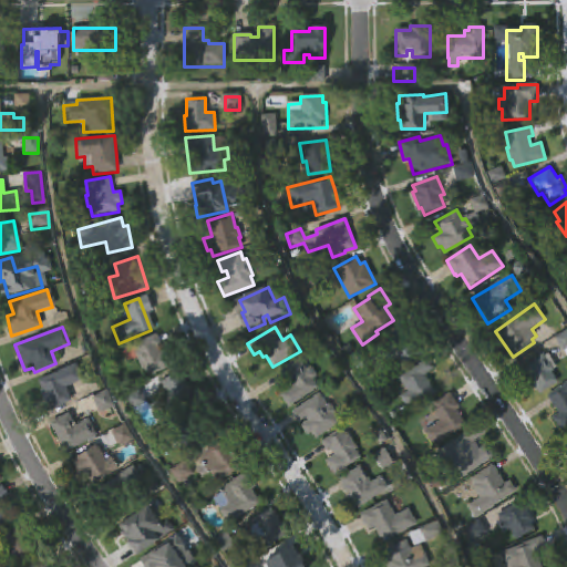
[(405,340),(418,358),(405,367),(398,357),(391,361),(384,351),(387,349),(383,344),(403,330),(409,338),(405,340)]
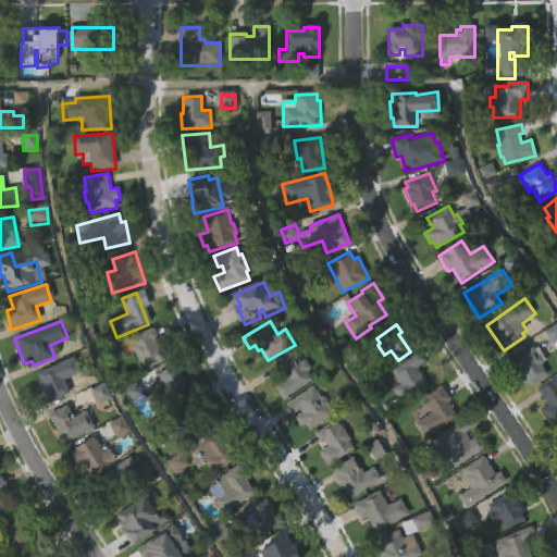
[(155,342),(157,346),(161,344),(169,359),(145,370),(140,361),(138,362),(134,353),(125,356),(119,343),(151,329),(157,341),(155,342)]
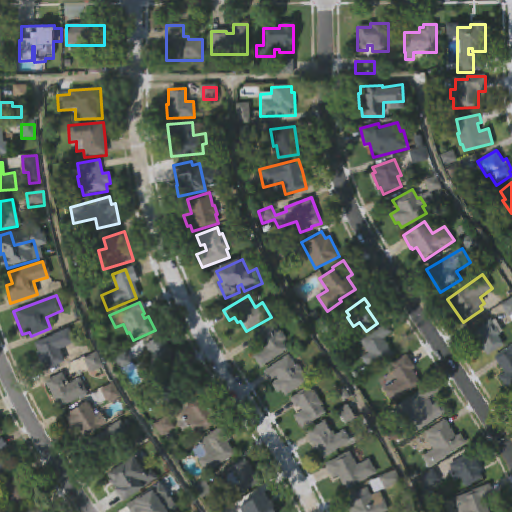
[(495,319),(503,331),(498,335),(504,344),(488,355),(484,349),(481,351),(473,338),(475,337),(471,332),(490,319),(492,321),(495,319)]
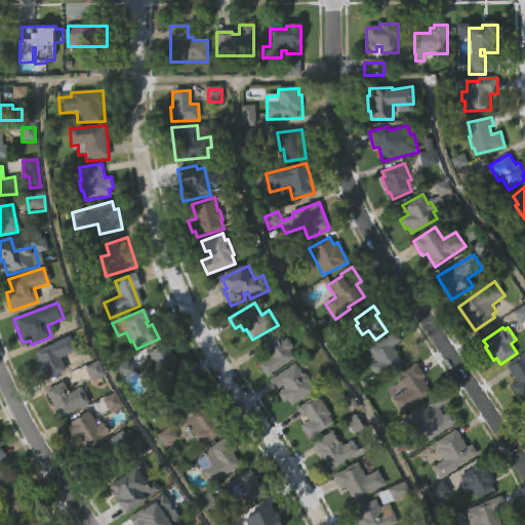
[(276,331),(283,341),(287,338),(293,348),(289,351),(294,359),(267,377),(259,366),(272,358),(260,341),(276,331)]
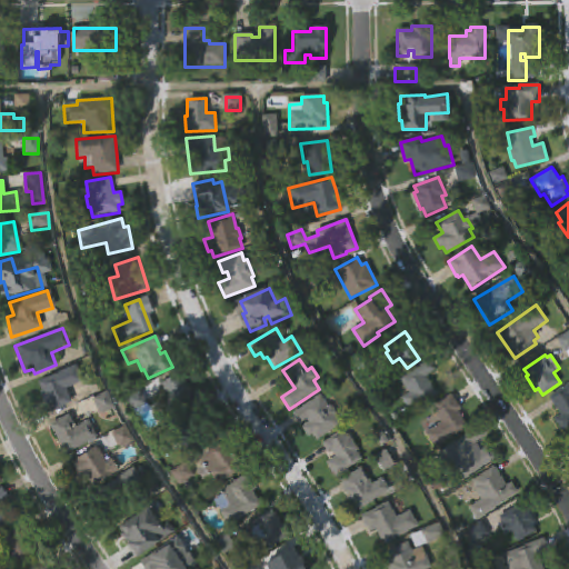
[(438,393),(403,418),(399,411),(406,407),(400,399),(409,392),(400,379),(428,360),(435,370),(427,377),(438,393)]
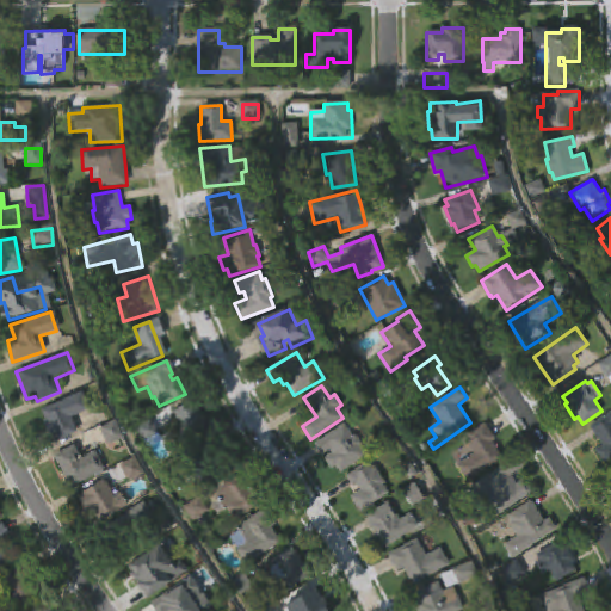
[(78,432),(48,445),(39,425),(45,423),(39,409),(81,392),(90,409),(71,418),(78,432)]
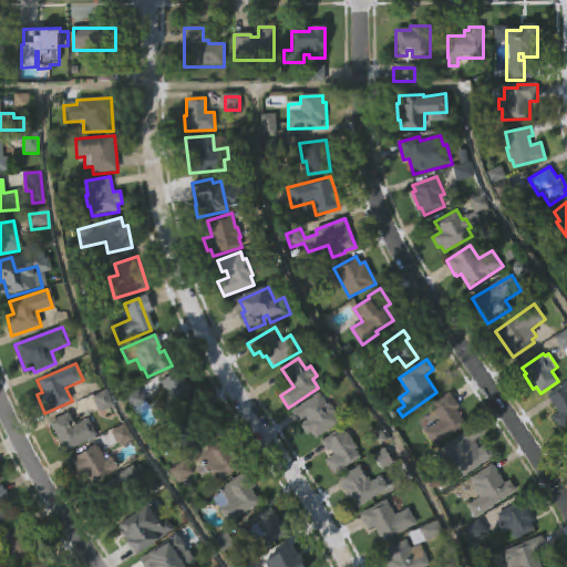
[(196,402),(167,419),(158,404),(168,399),(160,382),(178,371),(196,402)]
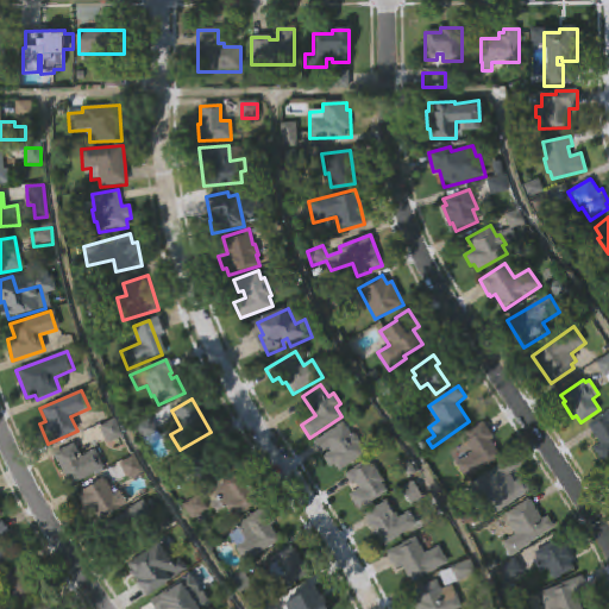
[(608,458),(601,464),(591,450),(600,444),(588,425),(608,410),(608,458)]
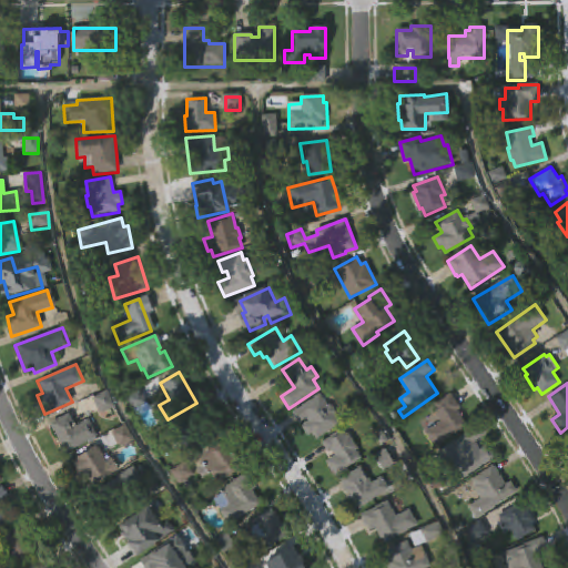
[(467,426),(434,447),(425,433),(440,422),(434,413),(438,409),(434,404),(450,393),(459,407),(456,409),(467,426)]
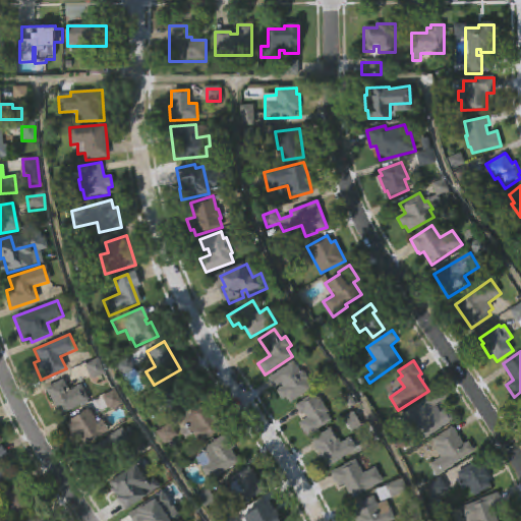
[(293,361),(300,372),(303,371),(311,388),(289,403),(280,389),(283,387),(275,373),(293,361)]
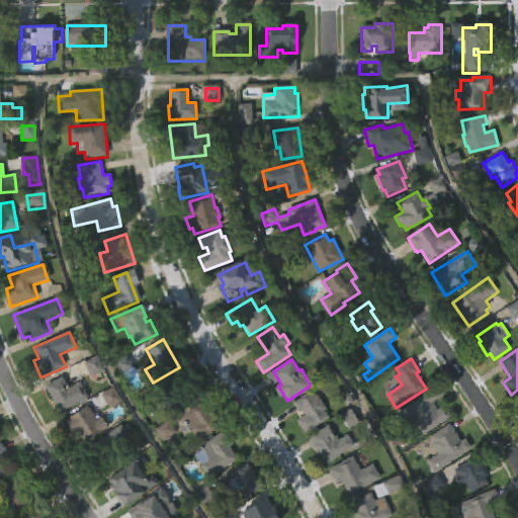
[(64,381),(68,389),(80,382),(88,399),(59,414),(45,386),(62,377),(64,381)]
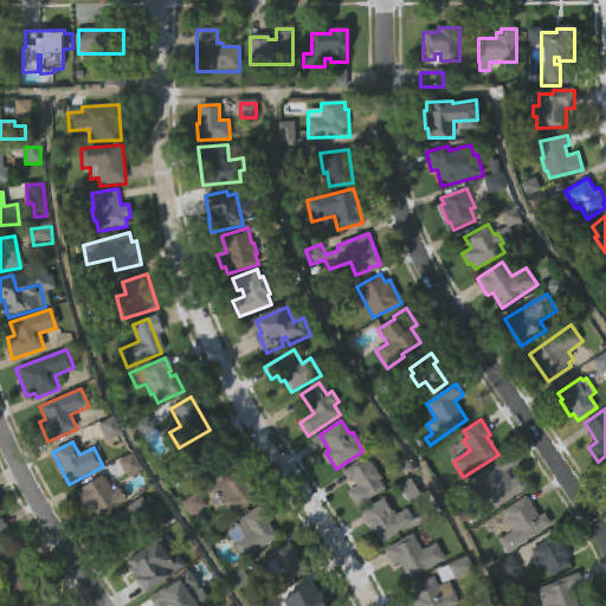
[(221,470),(205,483),(185,453),(202,442),(221,470)]
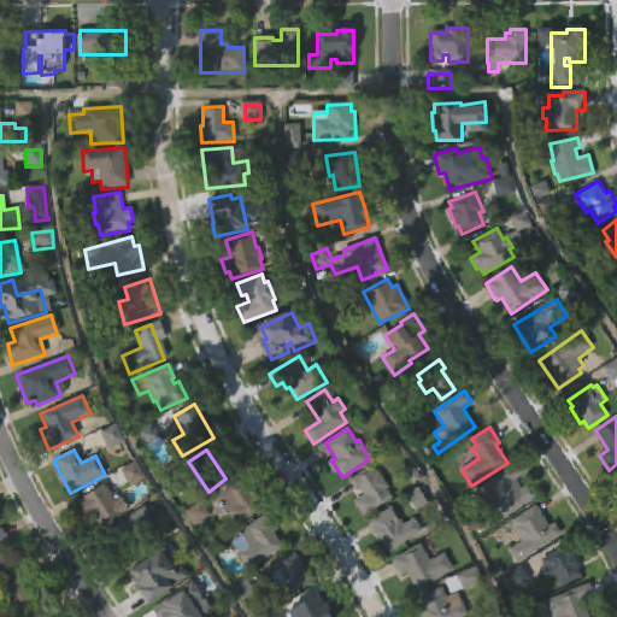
[(371,466),(375,472),(378,471),(389,488),(387,489),(393,499),(364,517),(354,501),(362,497),(358,491),(356,492),(348,481),(371,466)]
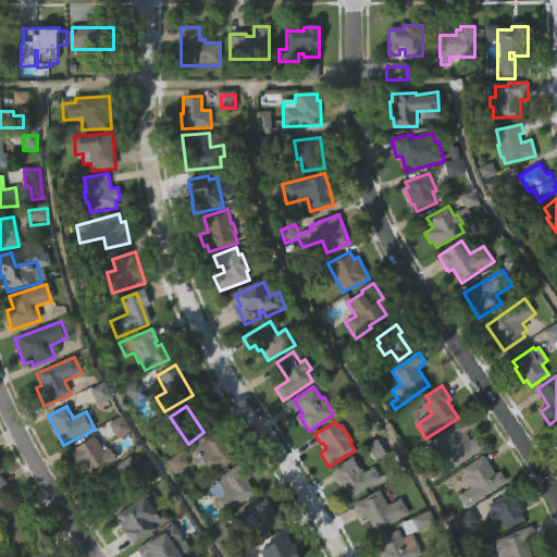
[(463,431),(470,441),(473,438),(482,450),(455,468),(435,438),(459,423),(463,431)]
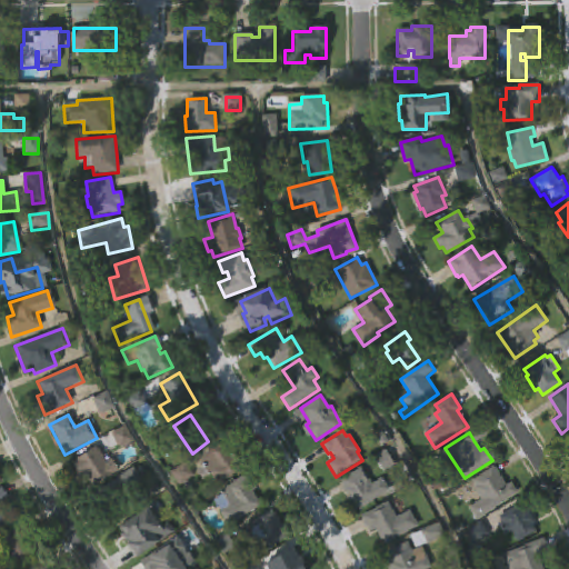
[(226,447),(232,457),(235,455),(243,468),(210,490),(203,478),(201,480),(195,470),(201,466),(199,463),(203,453),(222,441),(226,447)]
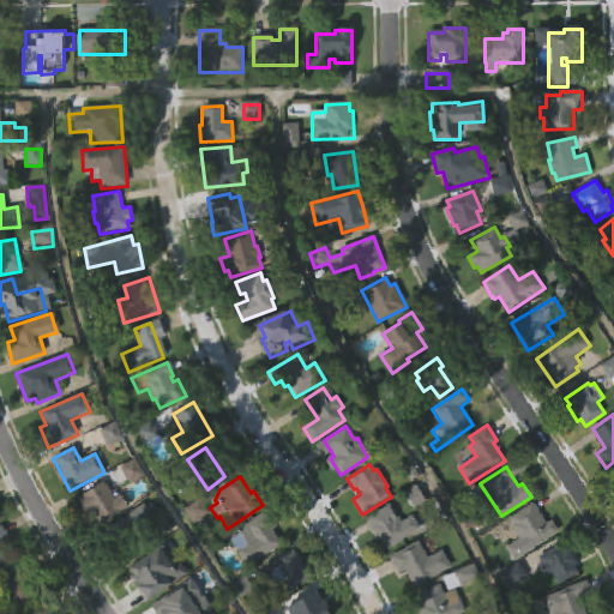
[(109,491),(110,493),(116,489),(128,509),(96,529),(76,499),(103,481),(109,491)]
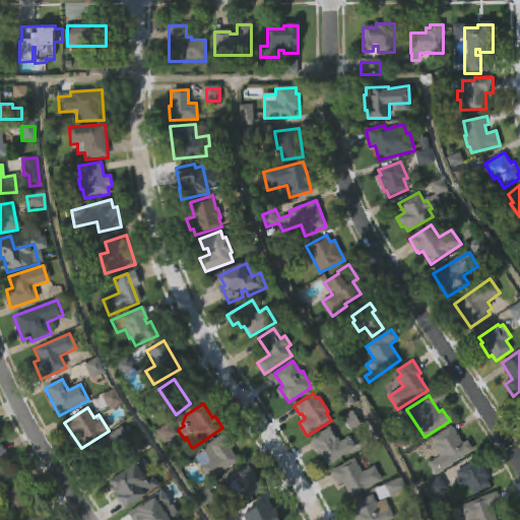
[(455,432),(463,444),(467,442),(473,451),(437,475),(430,463),(440,456),(430,440),(451,426),(455,432)]
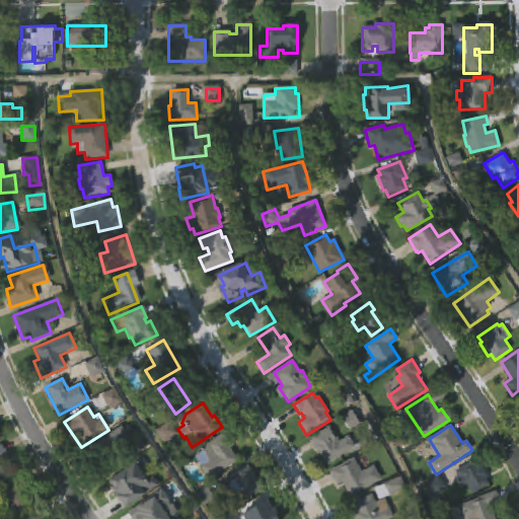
[(336,435),(340,441),(348,436),(356,448),(328,466),(322,457),(321,458),(313,446),(314,445),(310,438),(329,426),(336,435)]
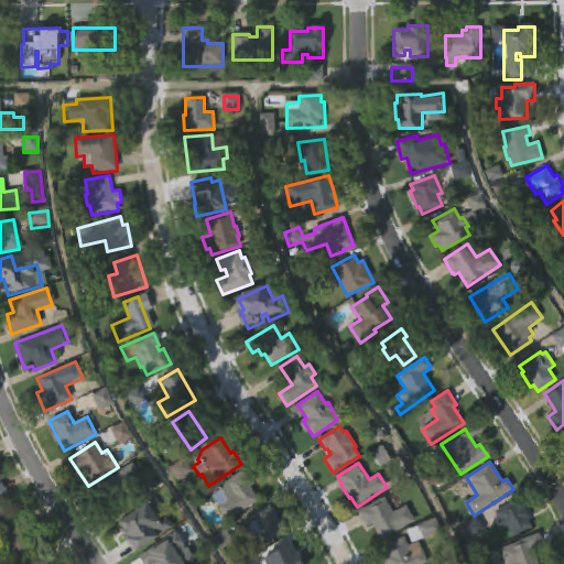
[(259,500),(227,522),(216,508),(218,507),(210,496),(219,490),(218,488),(224,485),(221,484),(243,467),(255,483),(249,487),(259,500)]
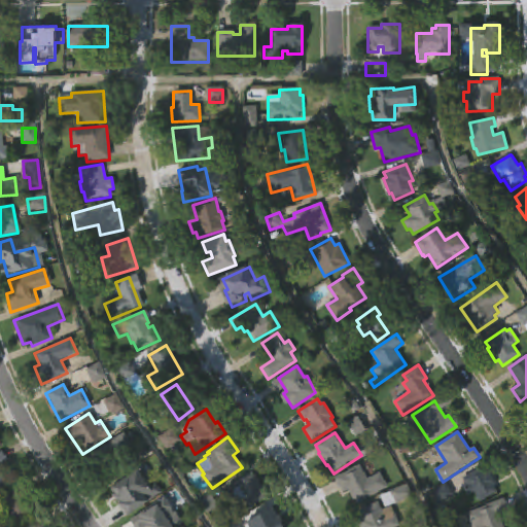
[(0,471),(8,486),(0,490),(0,451),(6,461),(0,464),(0,466),(1,468),(0,469),(0,471)]
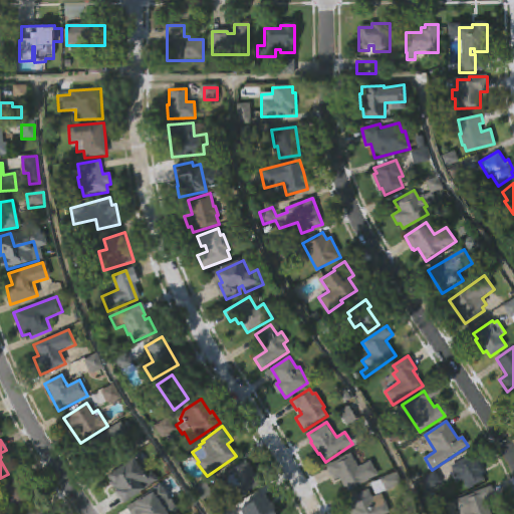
[(350,454),(357,468),(369,462),(377,476),(347,492),(340,477),(333,481),(325,467),(350,454)]
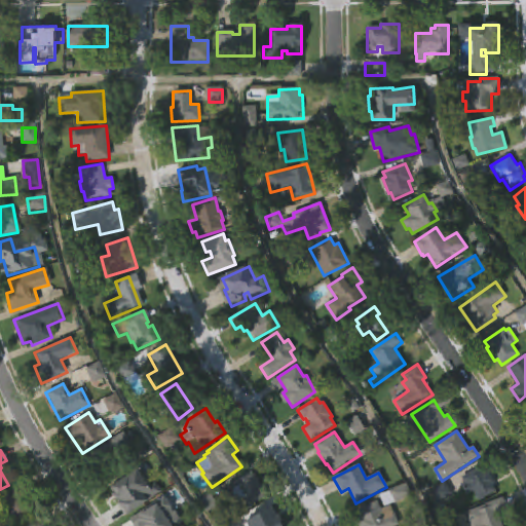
[(492,484),(496,492),(479,501),(473,491),(466,495),(461,485),(463,483),(460,477),(481,465),(492,484)]
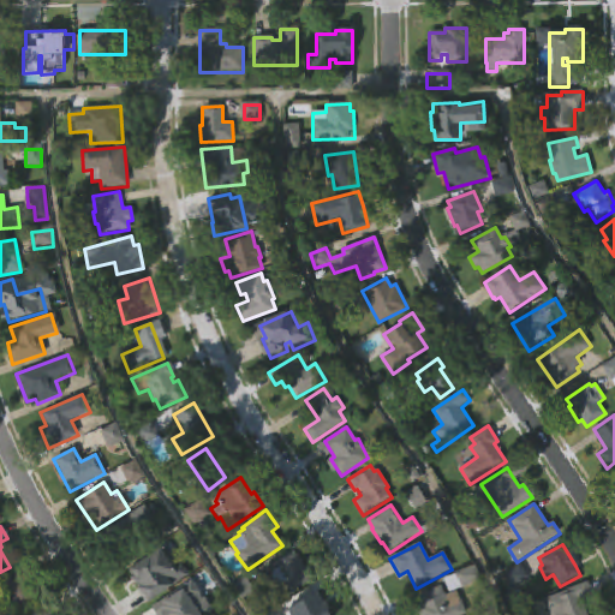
[(311,579),(292,592),(293,593),(285,599),(276,586),(273,589),(266,578),(275,572),(270,565),(293,550),(311,579)]
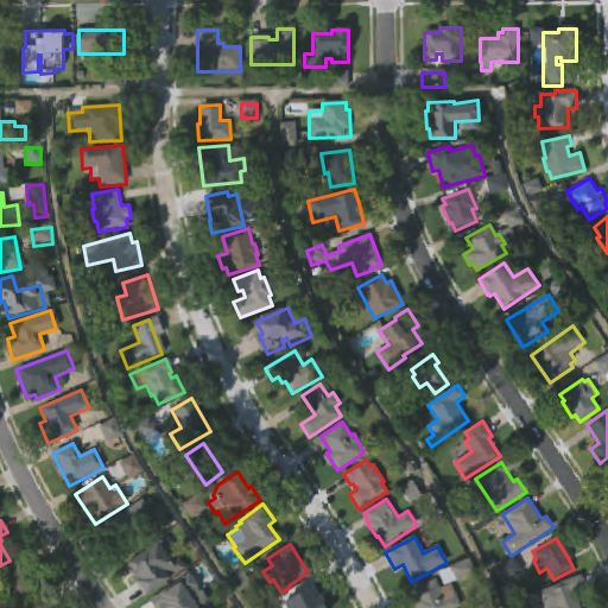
[(159,545),(170,563),(181,556),(189,569),(175,578),(176,582),(152,597),(140,580),(138,581),(132,570),(133,569),(130,564),(159,545)]
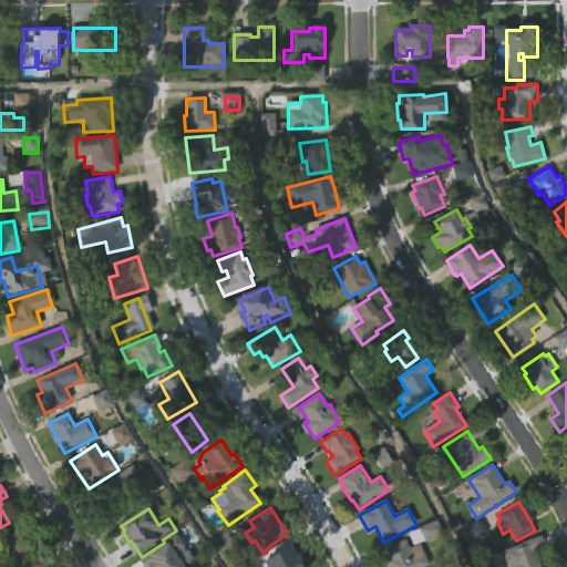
[(444,536),(425,544),(424,542),(414,547),(409,534),(437,521),(444,536)]
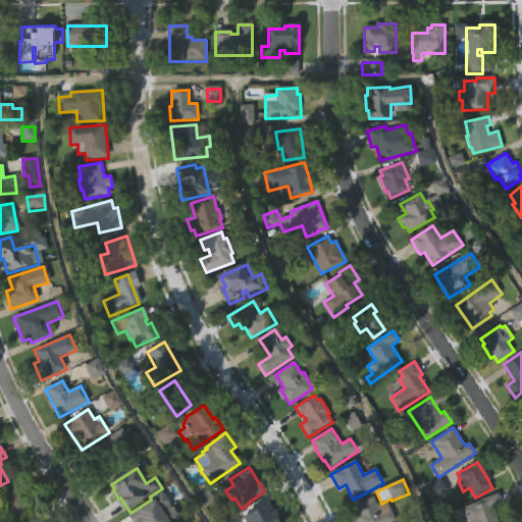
[(33,503),(8,519),(0,506),(0,492),(18,480),(33,503)]
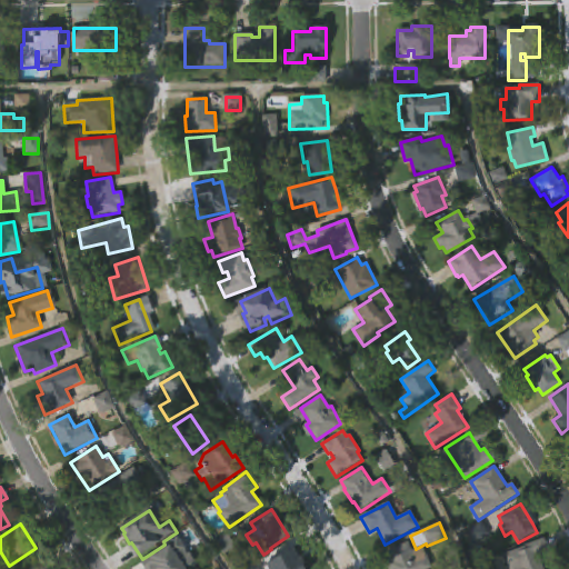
[(543,568),(509,568),(503,555),(542,538),(547,549),(538,553),(543,568)]
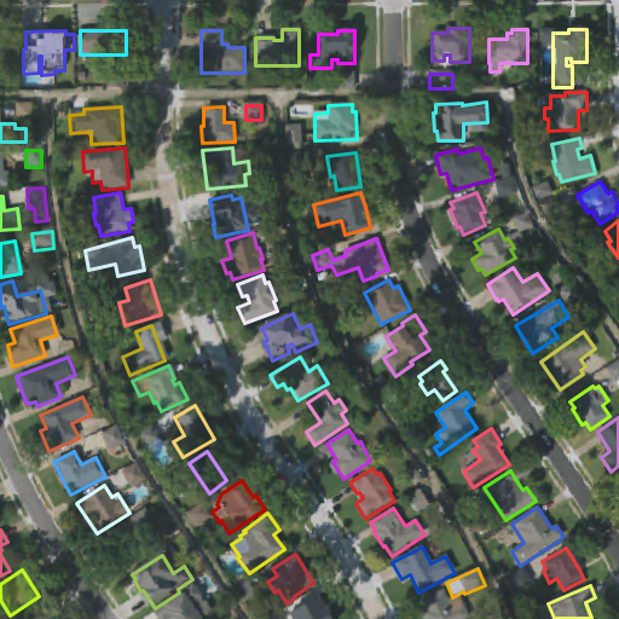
[(444,590),(453,612),(463,607),(468,618),(421,618),(418,612),(422,609),(418,601),(444,590)]
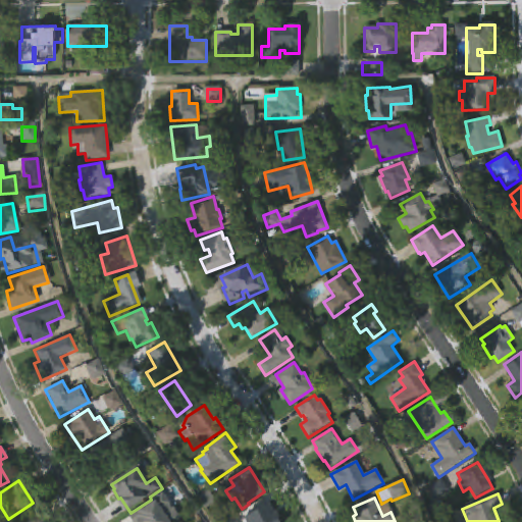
[(163,521),(140,521),(134,512),(150,501),(163,521)]
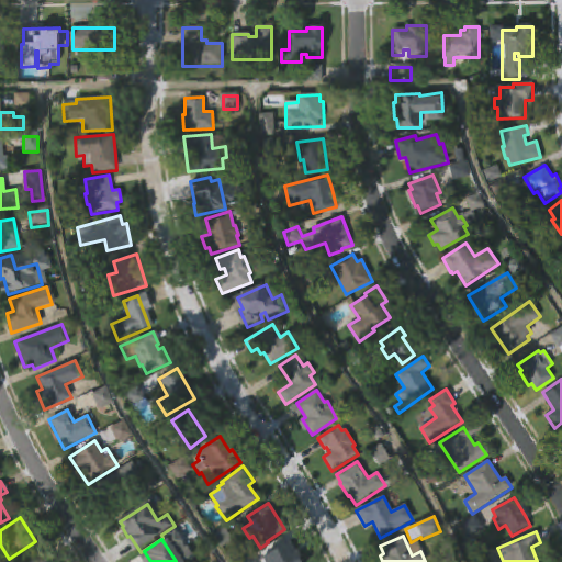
[(283,544),(289,554),(298,550),(303,560),(301,561),(266,561),(262,555),(283,544)]
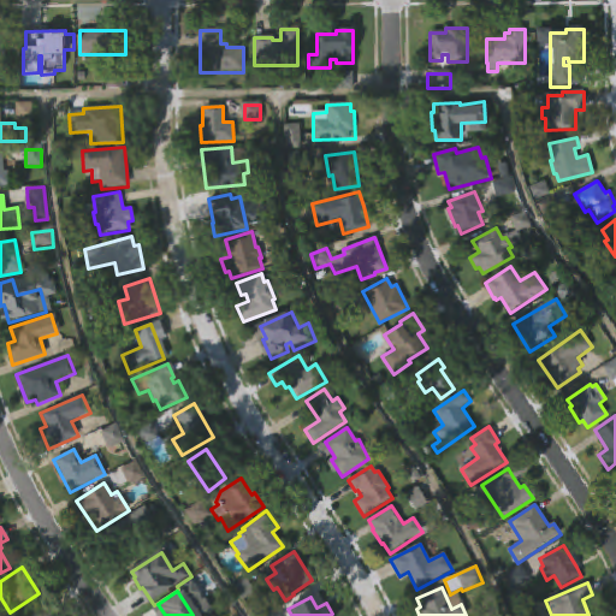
[(28,615),(49,602),(55,612),(49,615),(28,615)]
